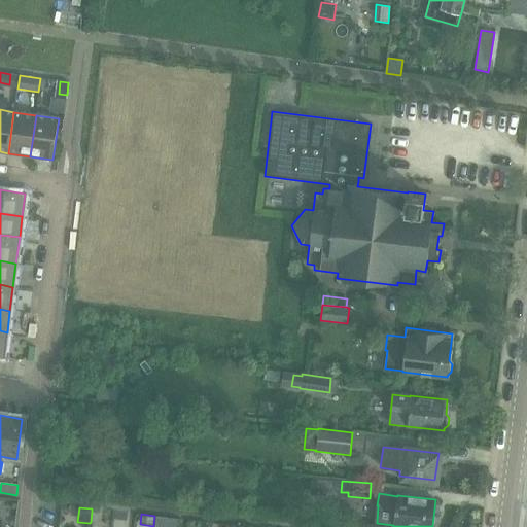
[(156,517),(155,526),(156,526),(165,526),(167,518),(156,517)]
